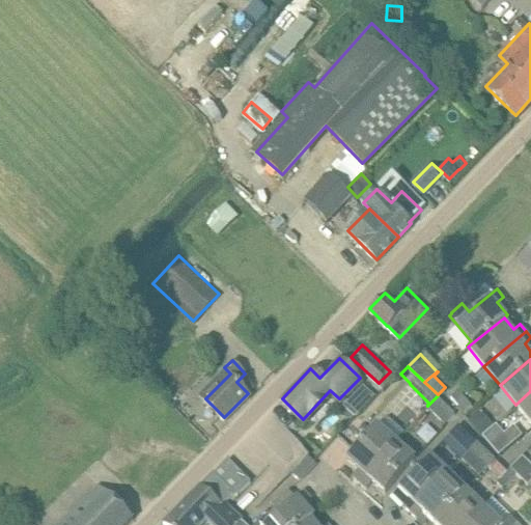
[(472,403),(459,387),(450,394),(463,410),(472,403)]
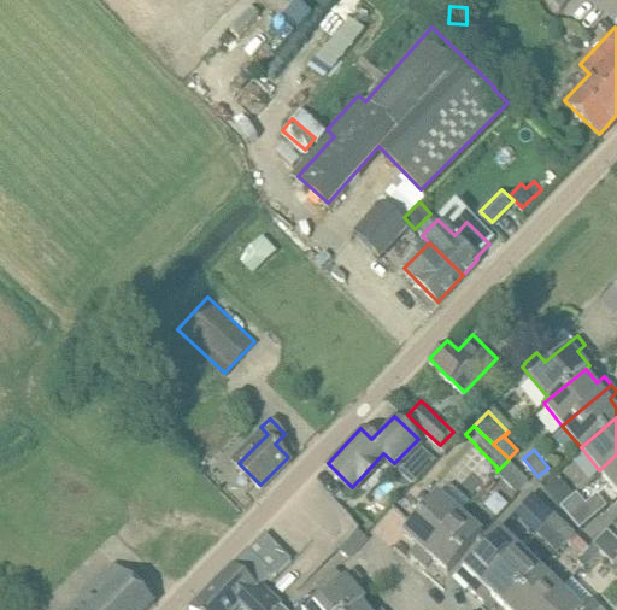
[(616,455),(599,470),(616,492),(616,455)]
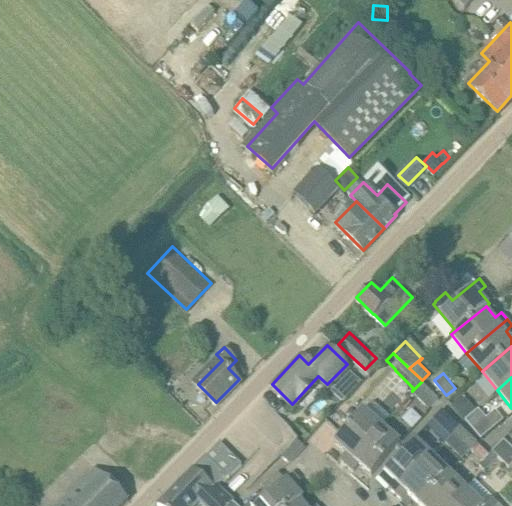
[(422,381),(412,391),(429,406),(438,396),(434,392),(422,381)]
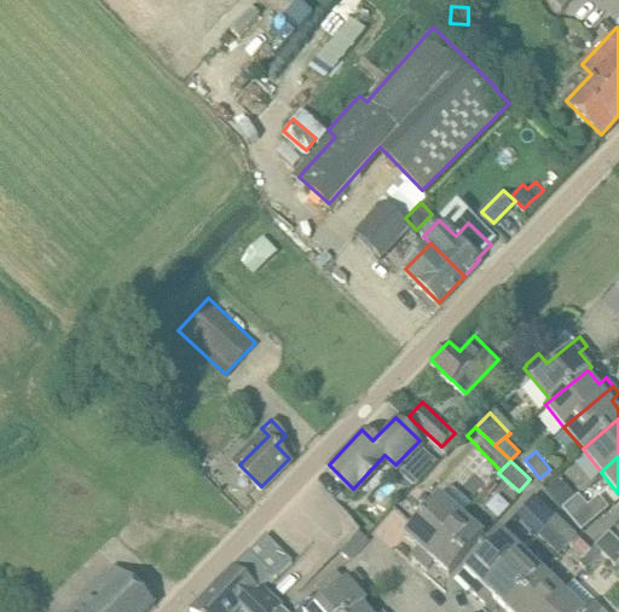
[(559,473),(545,485),(562,504),(576,492),(559,473)]
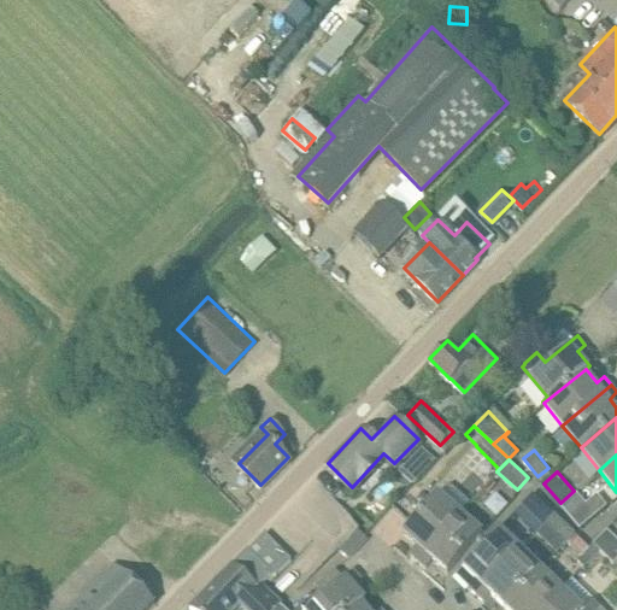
[(492,475),(483,484),(489,488),(497,479),(492,475)]
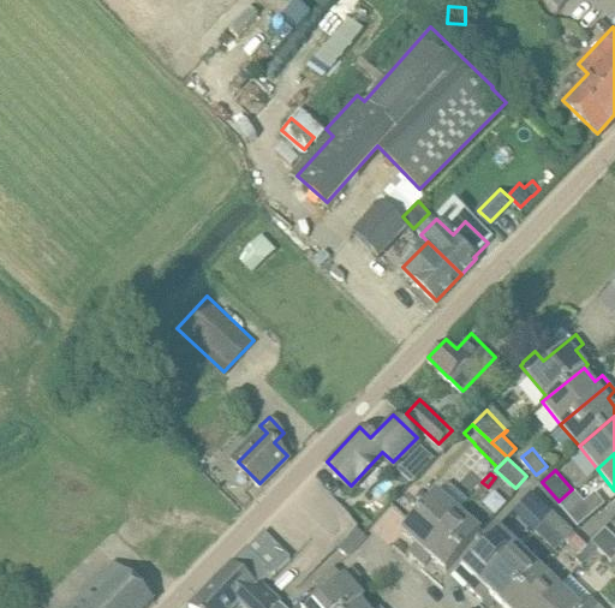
[(408,548),(417,555),(458,508),(469,498),(447,478),(437,489),(436,489),(401,528),(416,541),(408,548)]
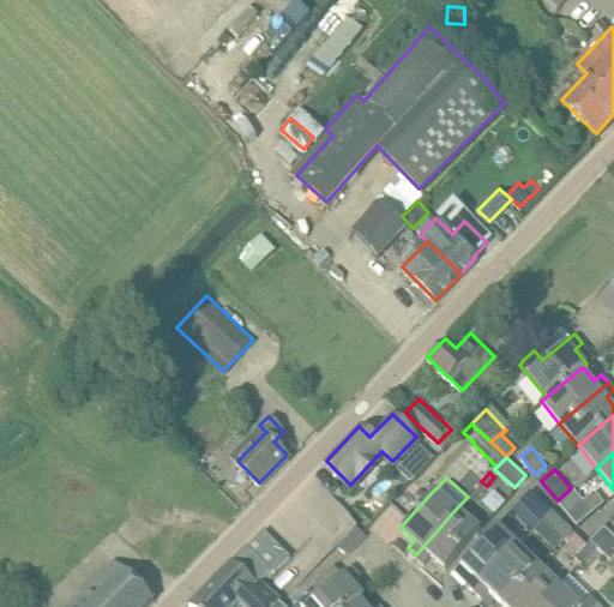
[(522,497),(545,518),(554,509),(552,506),(551,509),(530,488),(522,497)]
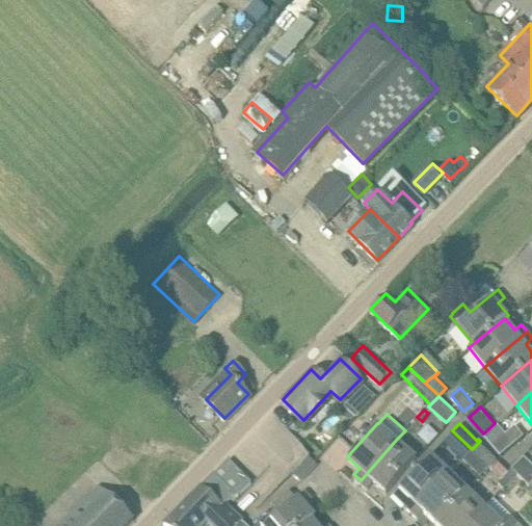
[(498,426),(485,436),(499,453),(511,444),(498,426)]
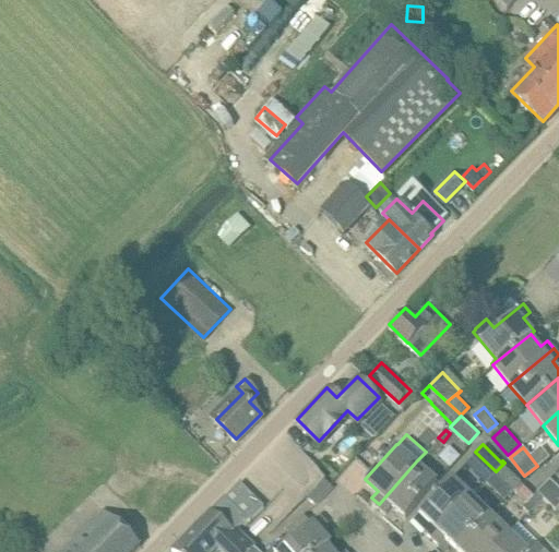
[(416,462),(379,504),(385,511),(392,503),(405,515),(437,479),(416,462)]
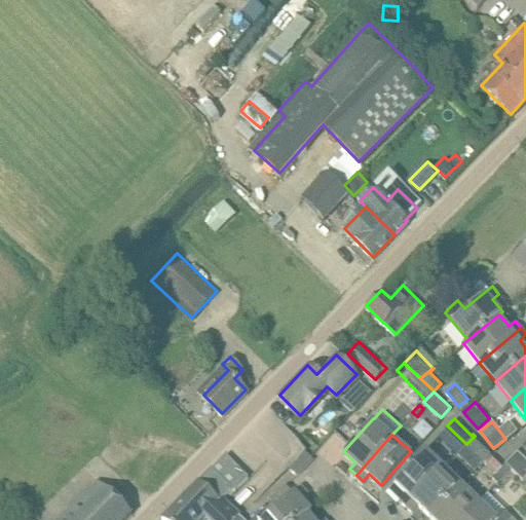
[(475,436),(466,444),(483,460),(491,452),(475,436)]
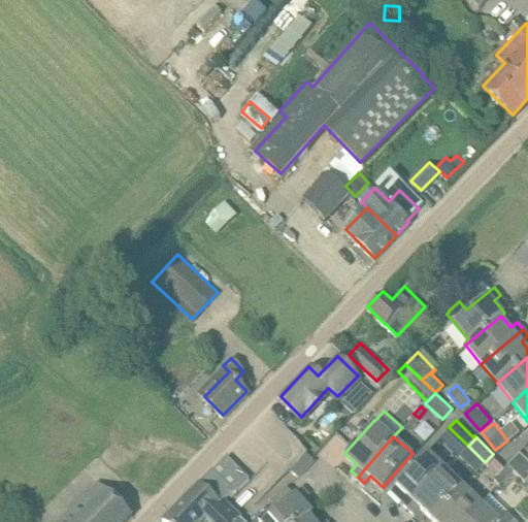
[(527,458),(520,450),(507,462),(514,468),(525,480),(527,476),(527,458)]
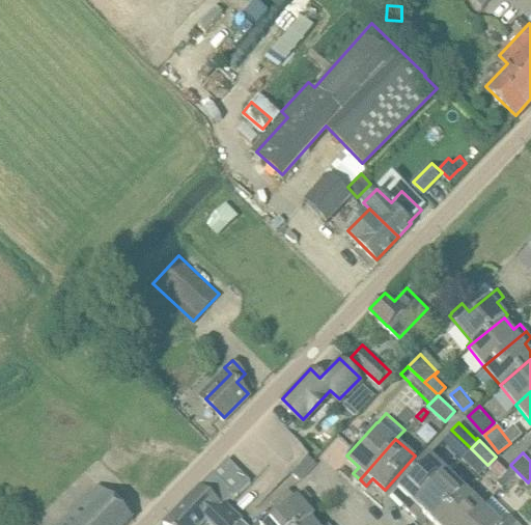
[(403,502),(411,509),(449,471),(431,453),(400,486),(410,495),(403,502)]
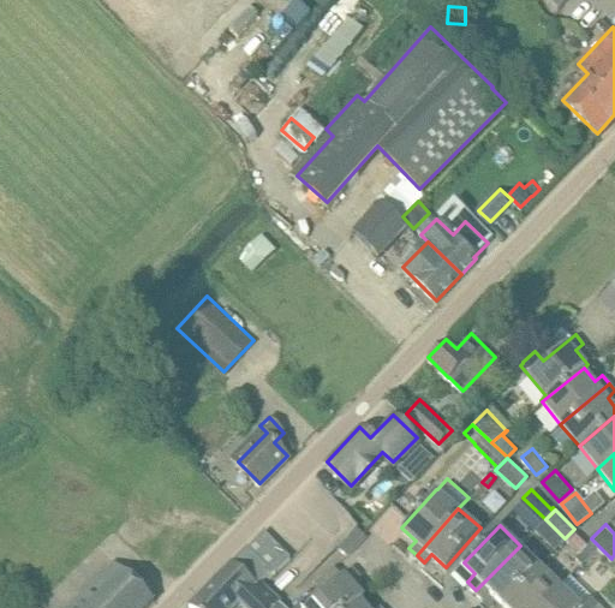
[(291,607),(261,578),(272,566),(274,568),(290,553),(263,526),(190,602),(196,607),(291,607)]
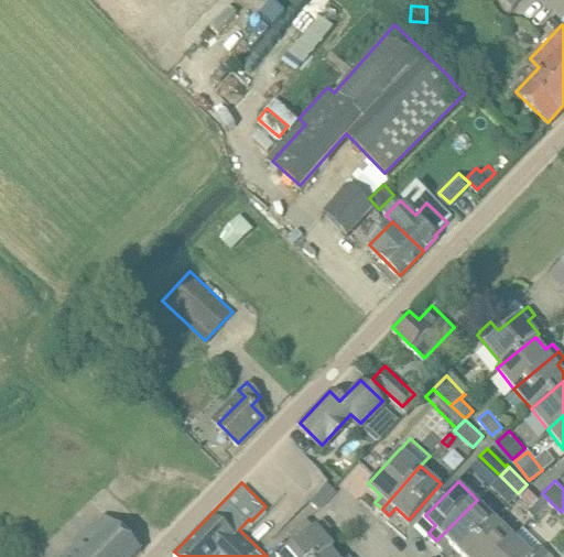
[(533,515),(549,500),(542,493),(539,498),(529,488),(522,495),(531,505),(528,509),(533,515)]
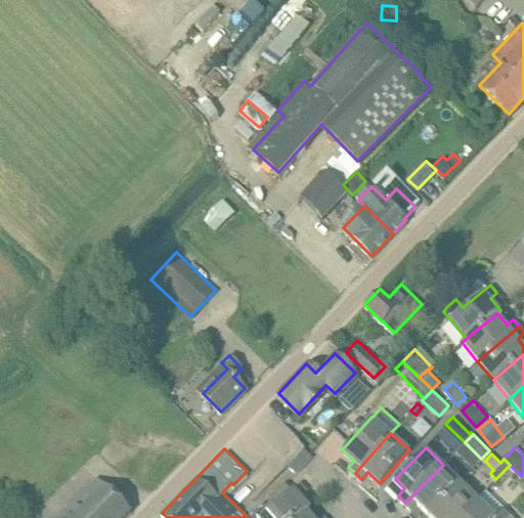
[(443,465),(405,503),(411,508),(418,502),(429,513),(461,481),(443,465)]
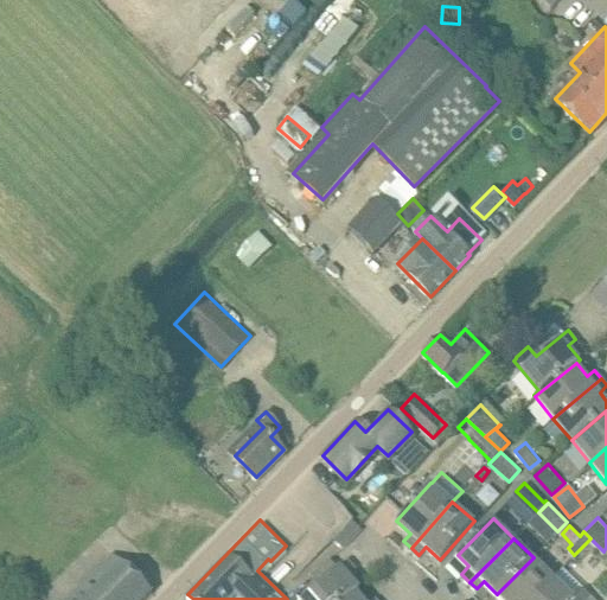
[(141,599),(153,589),(114,551),(64,599),(141,599)]
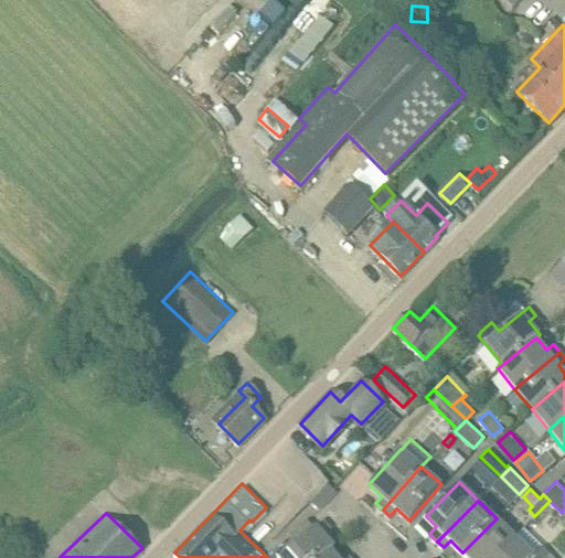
[(323,518),(307,533),(280,556),(281,557),(319,557),(331,549),(334,546),(322,533),(330,526),(323,518)]
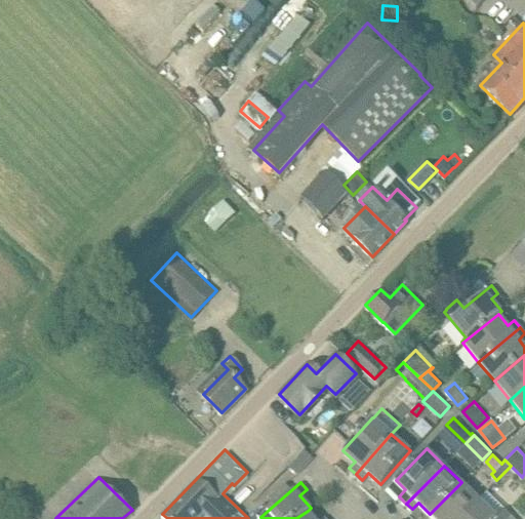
[(457,518),(479,498),(461,482),(430,514),(435,518),(457,518)]
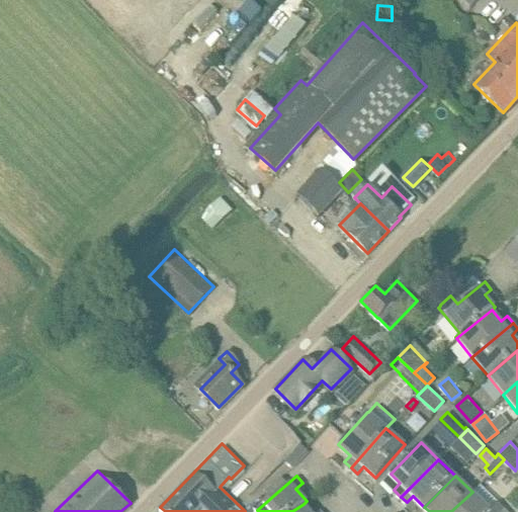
[(486,511),(490,509),(472,492),(451,511),(486,511)]
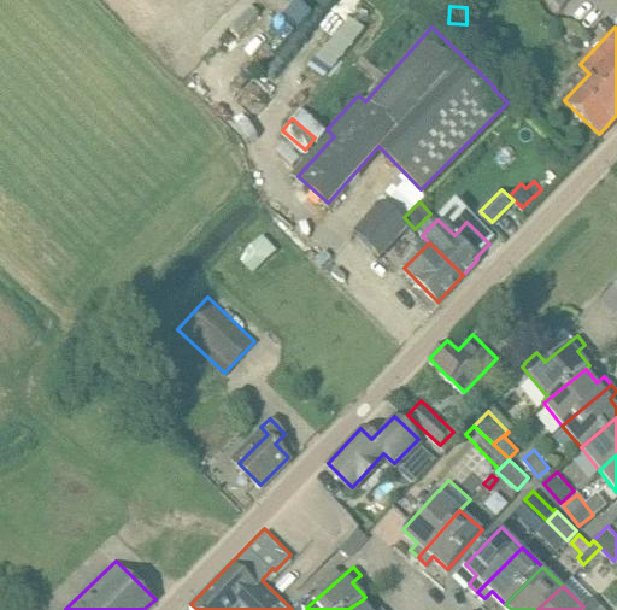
[(583,606),(587,609),(607,609),(593,596),(583,606)]
